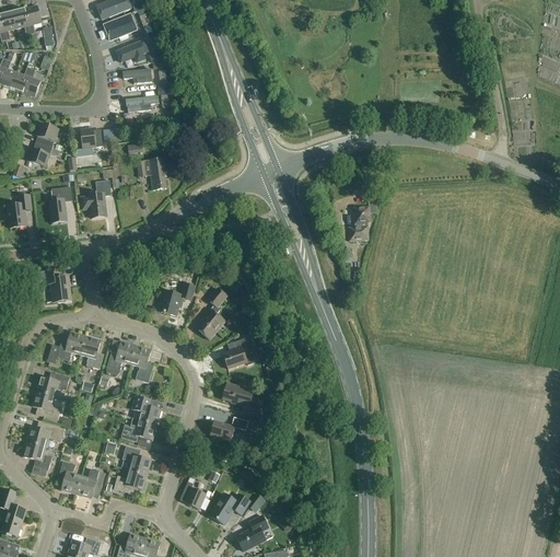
[(100,0),(96,1),(102,16),(131,4),(129,0),(100,0)]
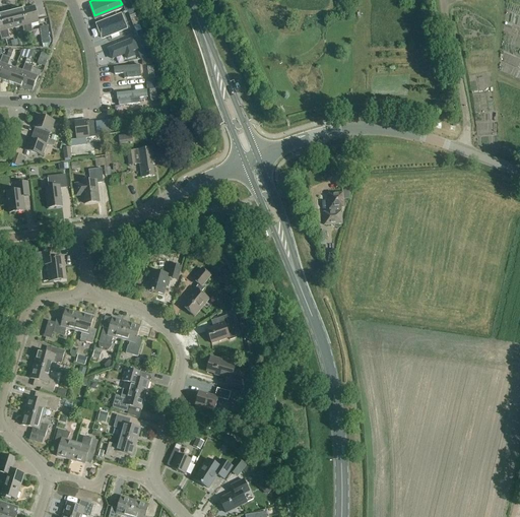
[(39,20),(35,4),(22,7),(28,30),(33,29),(30,22),(39,20)]
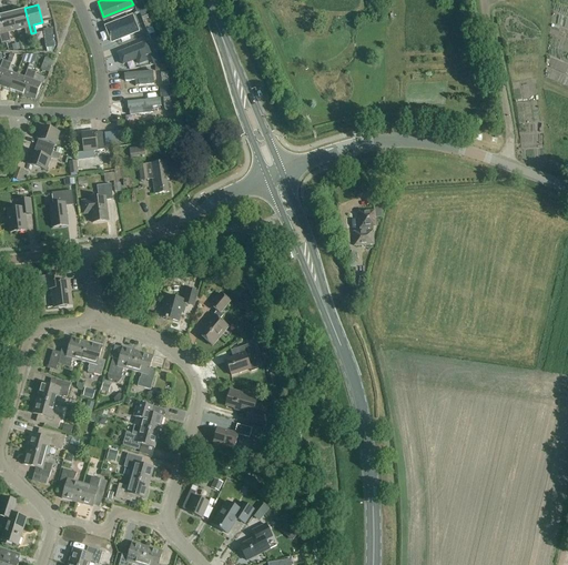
[(145,7),(133,11),(135,17),(148,12),(145,7)]
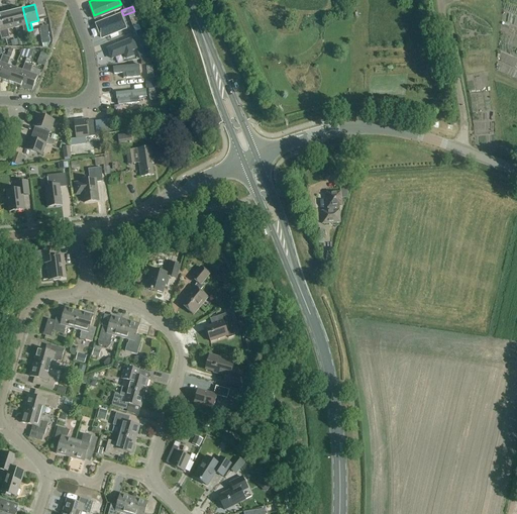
[(22,7),(11,10),(15,25),(22,24),(24,31),(28,30),(22,7)]
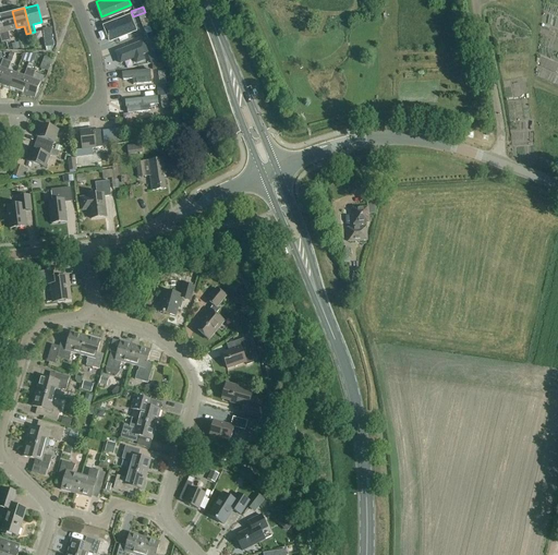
[(16,27),(12,11),(0,13),(0,16),(5,39),(10,38),(8,29),(16,27)]
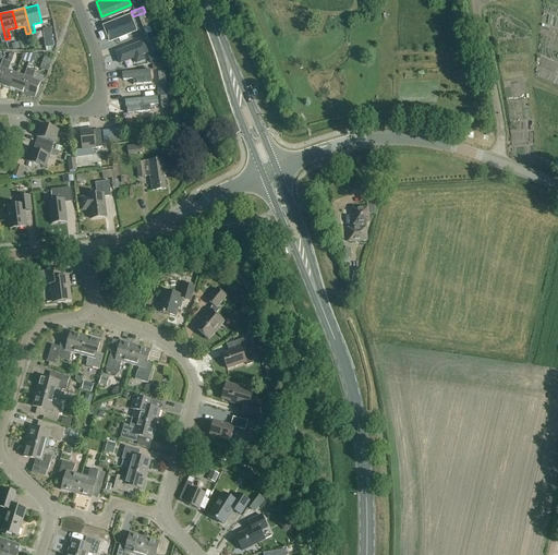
[(131,12),(105,23),(110,37),(136,27),(131,12)]
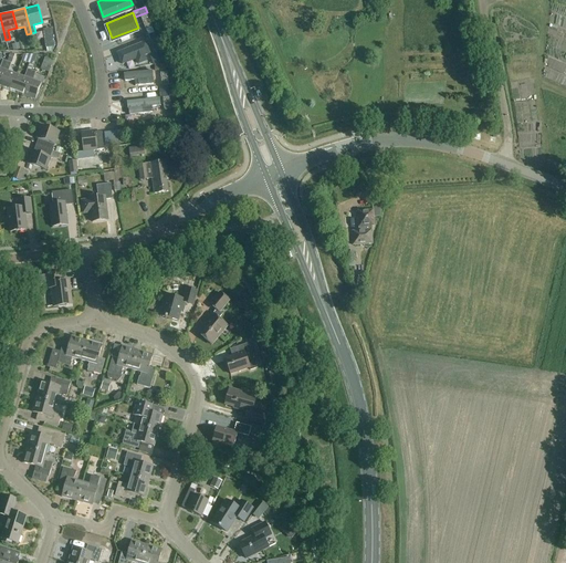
[(147,12),(140,14),(146,27),(152,23),(147,12)]
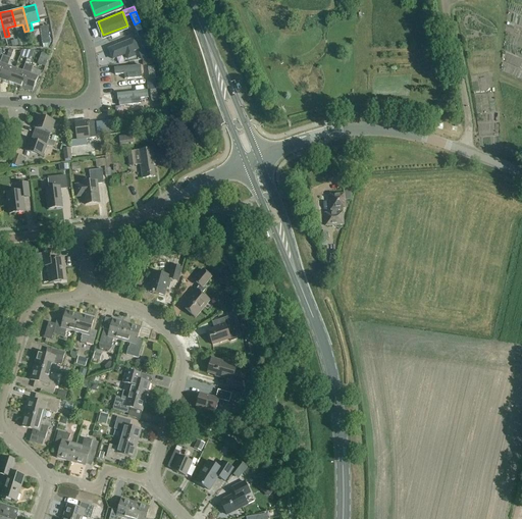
[(42,22),(44,37),(52,36),(50,20),(42,22)]
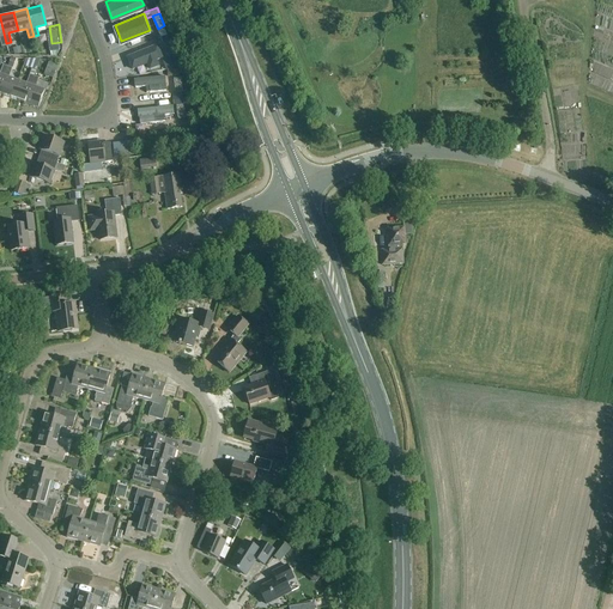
[(163,60),(165,67),(181,65),(175,50),(169,38),(163,41),(168,54),(169,58),(163,60)]
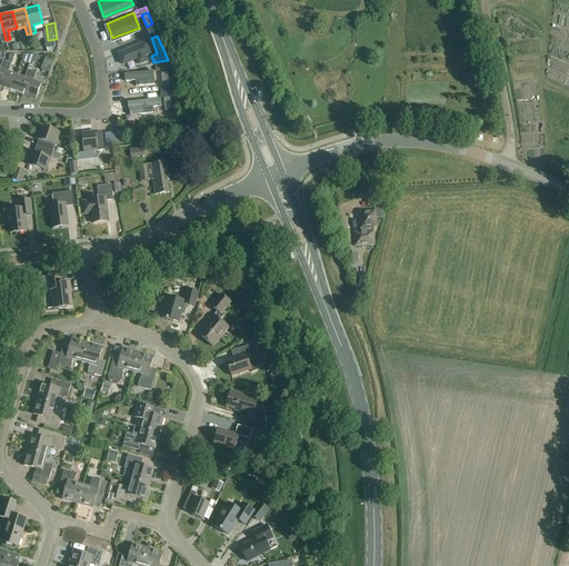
[(147,37),(118,48),(123,61),(137,56),(139,62),(149,58),(147,52),(151,50),(147,37)]
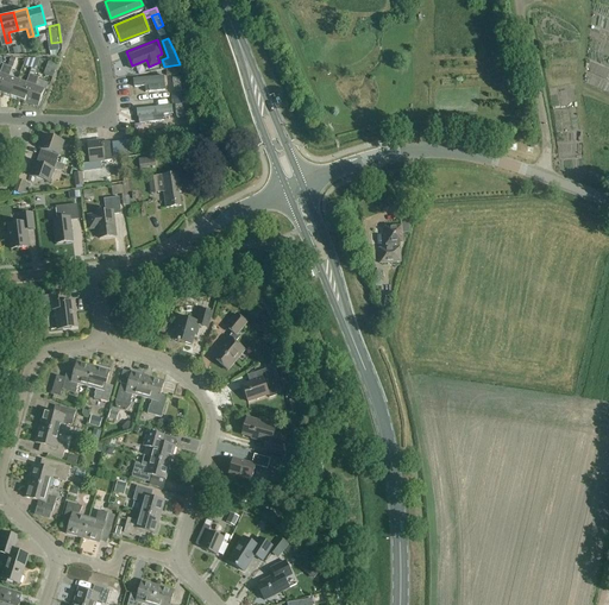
[(11,55),(7,63),(12,65),(17,56),(11,55)]
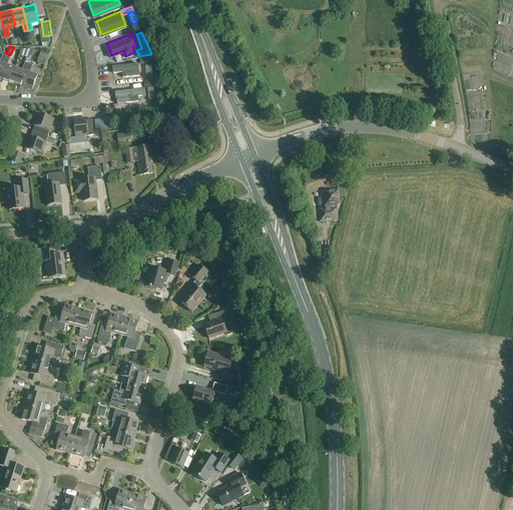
[(6,53),(0,70),(0,76),(9,80),(14,65),(7,62),(10,55),(6,53)]
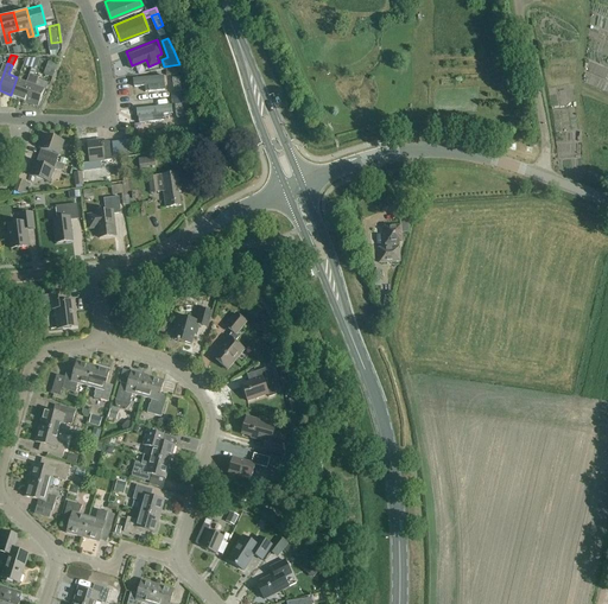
[(134,72),(134,82),(145,82),(146,89),(166,88),(165,70),(134,72)]
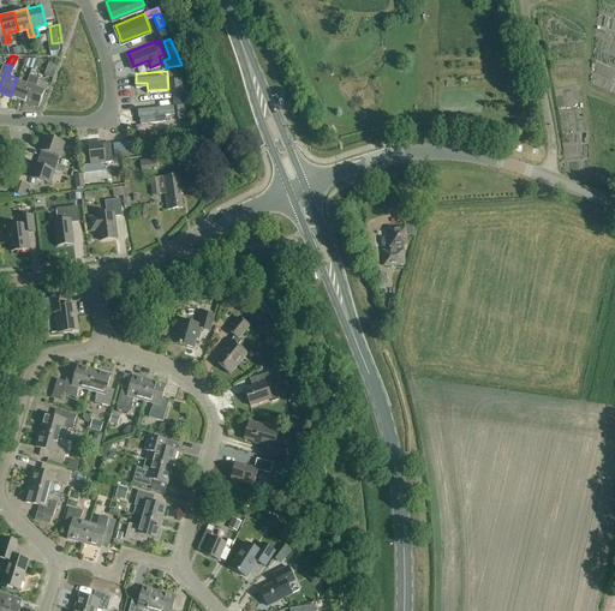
[(17,78),(11,96),(24,101),(34,73),(29,72),(27,82),(17,78)]
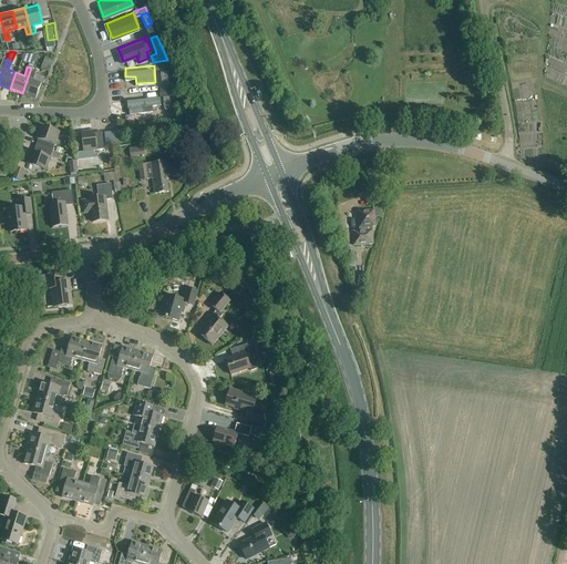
[(31,68),(22,93),(35,98),(41,81),(33,78),(35,70),(31,68)]
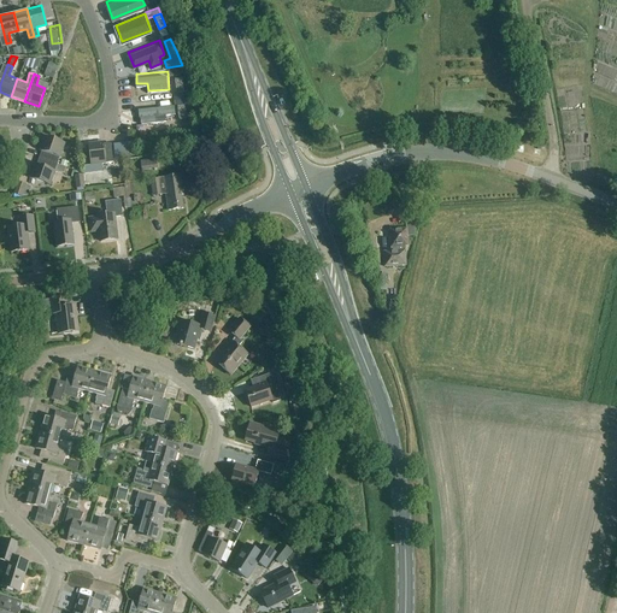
[(174,101),(139,105),(140,122),(166,119),(166,110),(174,110),(174,101)]
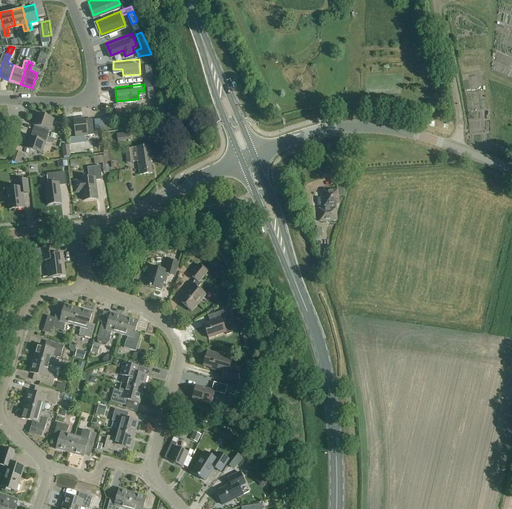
[(49,129),(54,117),(37,111),(34,119),(33,119),(32,123),(34,124),(33,129),(48,134),(48,132),(49,129)]
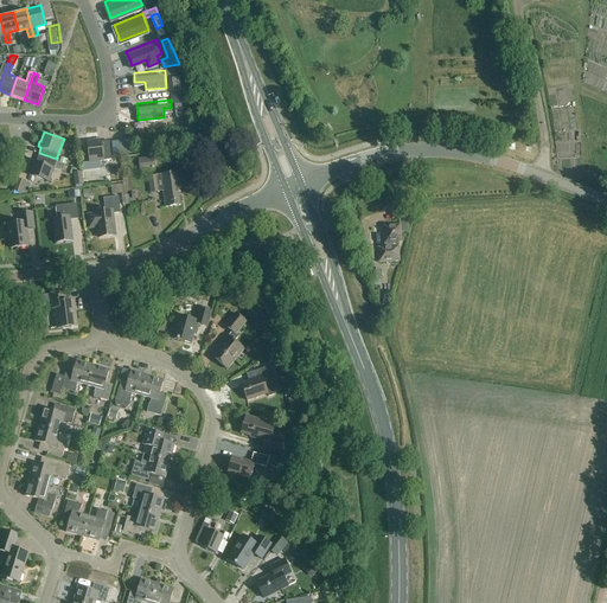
[(97,138),(87,139),(80,140),(80,147),(88,146),(89,160),(104,159),(104,158),(112,158),(109,139),(102,140),(102,136),(97,138)]
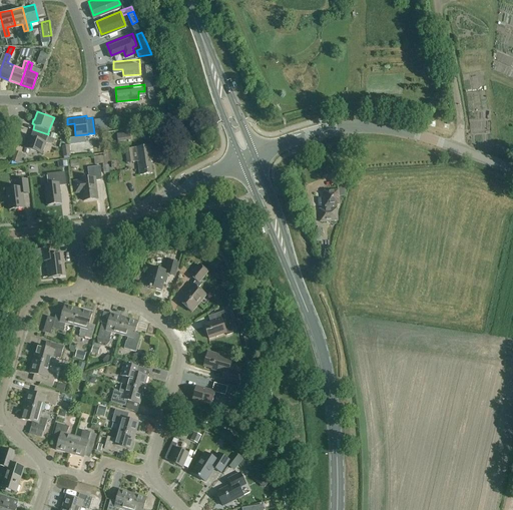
[(95,128),(107,126),(106,116),(94,118),(95,128)]
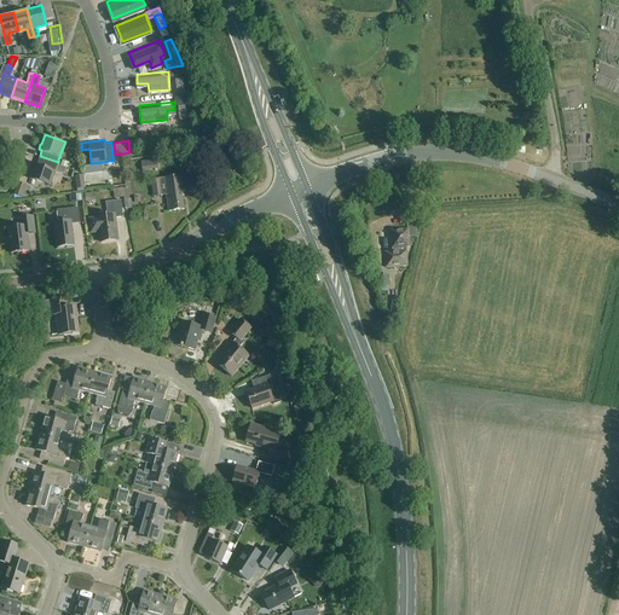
[(33,167),(30,177),(50,184),(55,170),(57,172),(58,170),(64,172),(67,166),(65,166),(65,164),(58,162),(40,156),(36,163),(34,162),(33,167)]
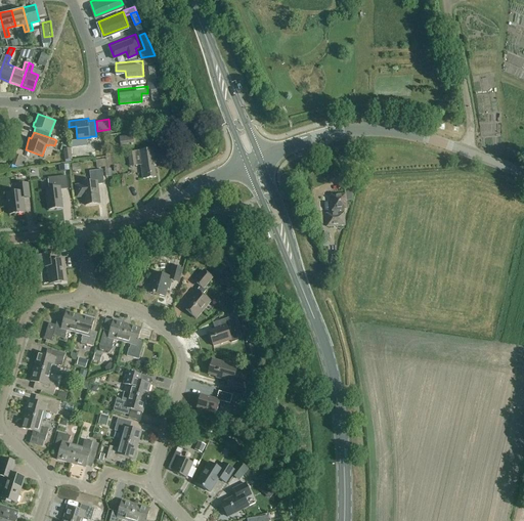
[(120,134),(121,142),(134,141),(132,133),(120,134)]
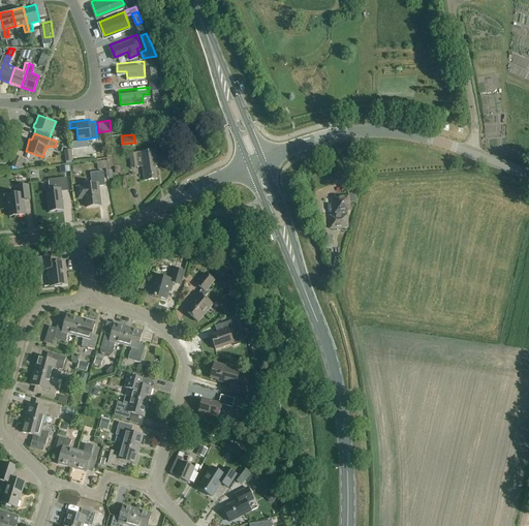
[(103,136),(93,138),(95,148),(105,146),(103,136)]
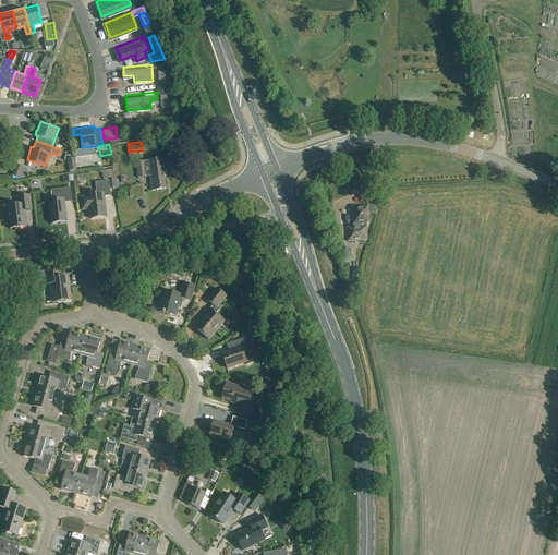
[(69,168),(76,167),(75,156),(68,157),(69,168)]
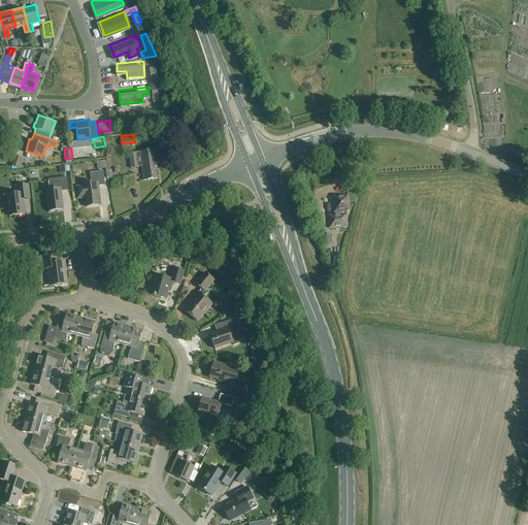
[(143,178),(157,176),(155,165),(158,165),(155,149),(131,153),(133,166),(141,165),(143,178)]
